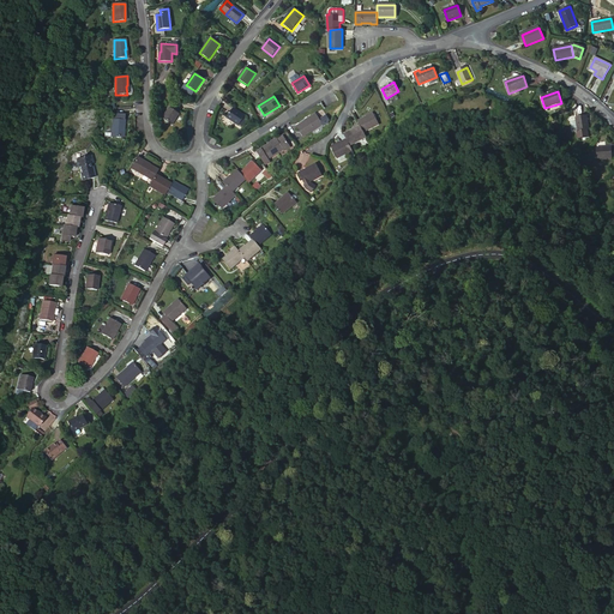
[(169,108),(162,119),(172,125),(180,112),(175,108),(174,110),(169,108)]
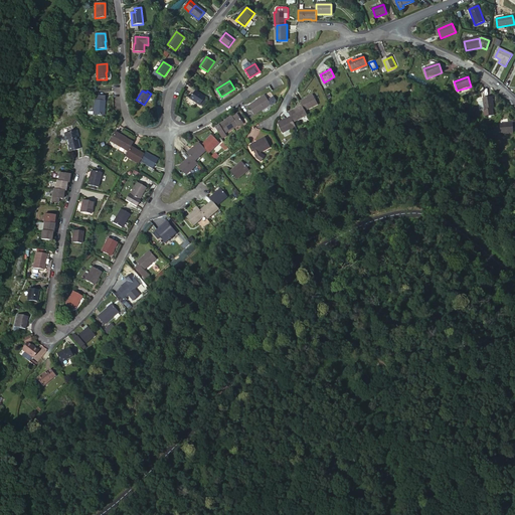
[(200,106),(201,105),(205,99),(205,98),(195,91),(190,99),(200,106)]
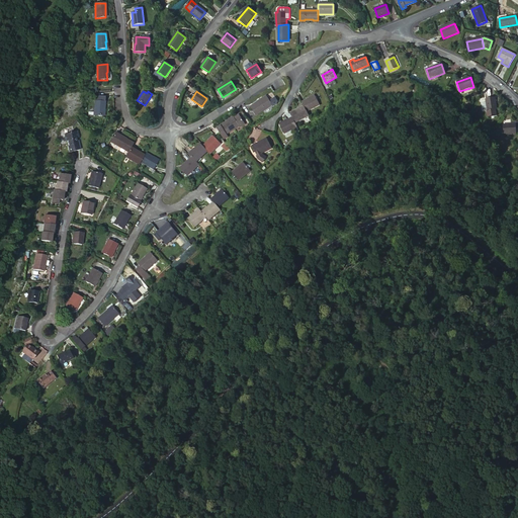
[(303,102),(303,103),(305,106),(306,108),(308,111),(319,104),(315,96),(310,98),(303,102)]
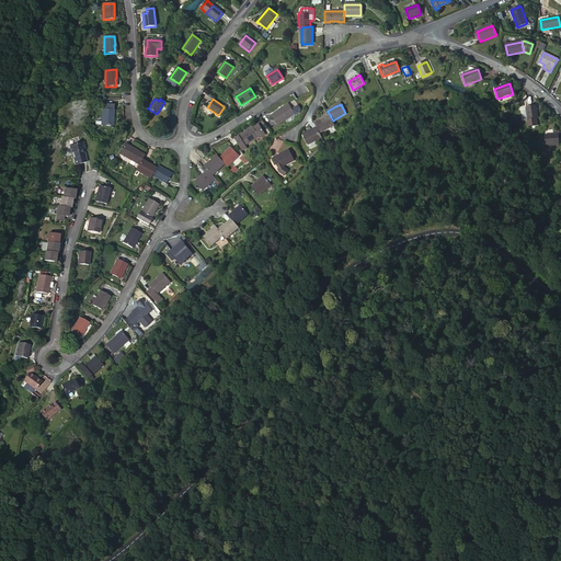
[(288,111),(285,106),(278,111),(271,116),(277,125),(295,114),(292,109),(288,111)]
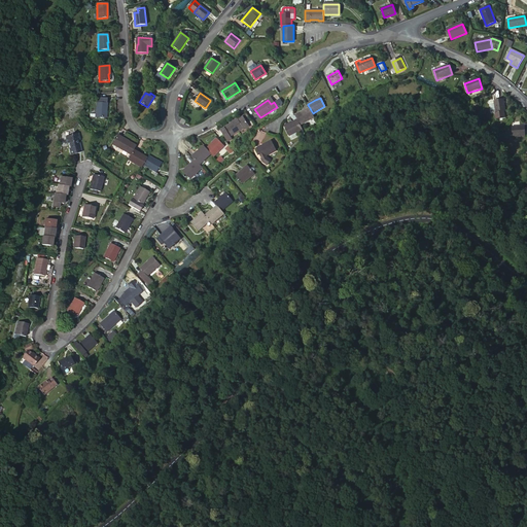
[(505,111),(503,100),(494,101),(496,112),(495,113),(495,119),(505,118),(504,112),(505,111)]
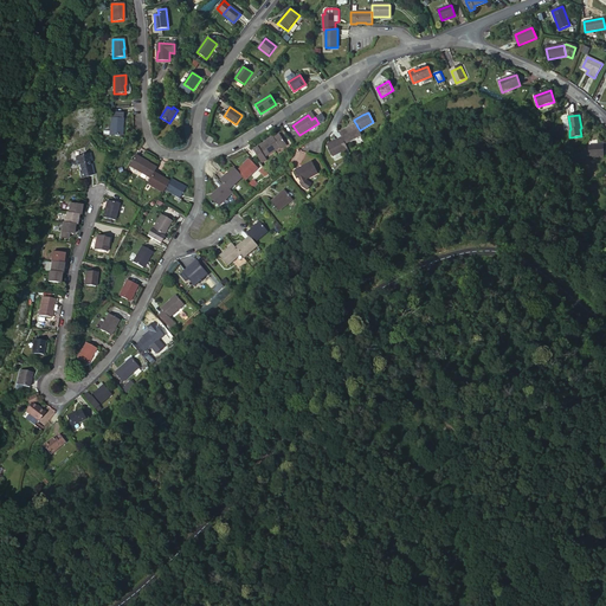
[(111,118),(109,135),(121,136),(121,128),(122,128),(123,118),(111,118)]
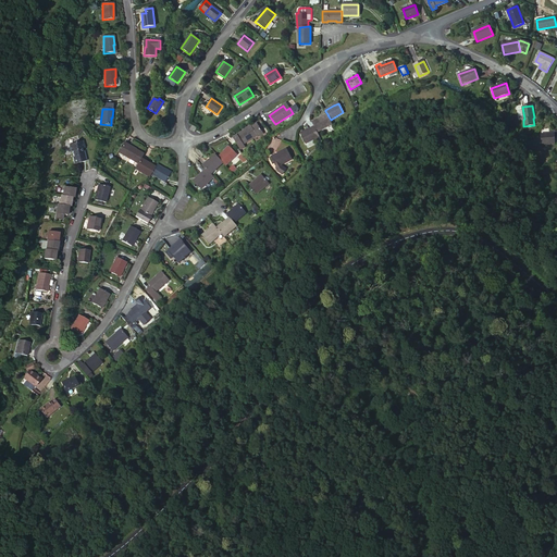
[(323,118),(312,122),(314,126),(318,132),(333,124),(331,120),(329,116),(324,119),(323,118)]
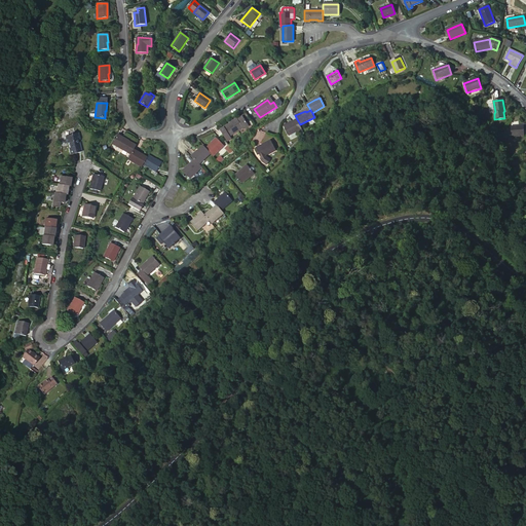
[(230,122),(219,130),(225,139),(242,128),(243,129),(249,126),(242,116),(231,123),(230,122)]
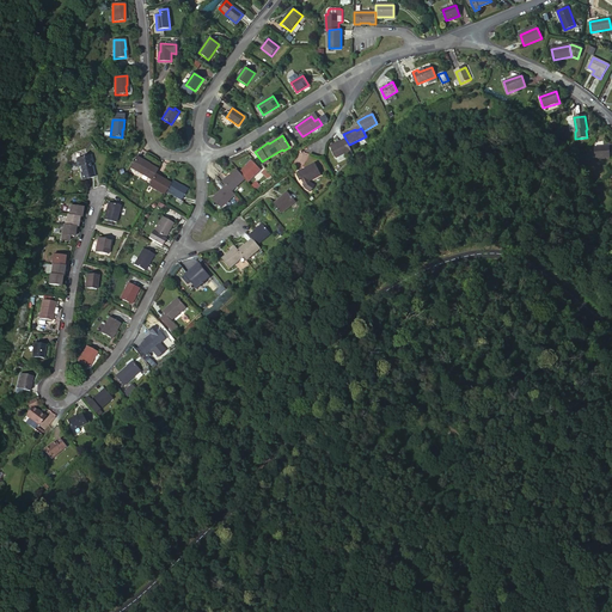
[(343,153),(352,150),(349,145),(346,139),(337,144),(331,147),(336,157),(343,153)]
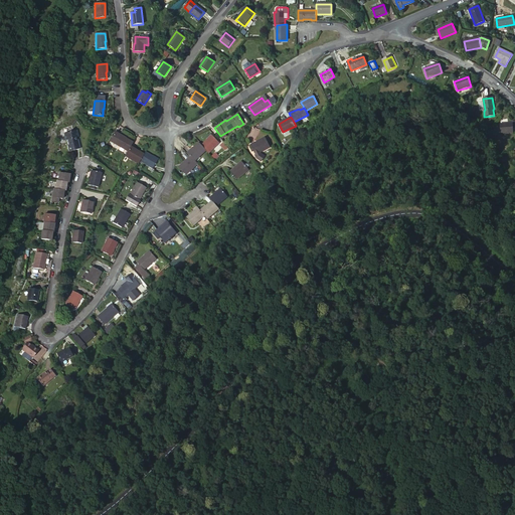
[(513,133),(513,124),(500,124),(501,134),(513,133)]
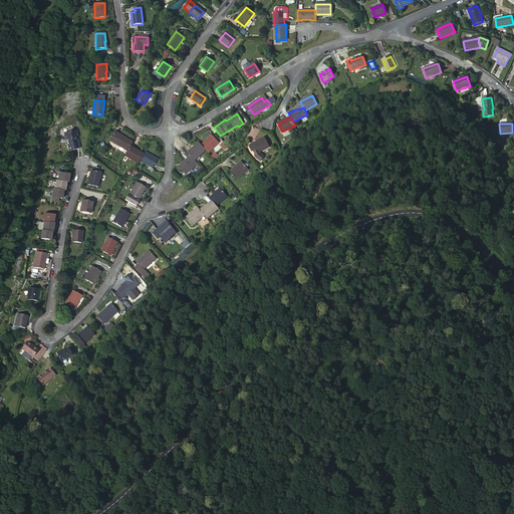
[(76,137),(75,131),(62,134),(63,137),(64,141),(66,140),(68,145),(66,146),(68,152),(79,149),(77,143),(76,143),(75,140),(74,138),(76,137)]
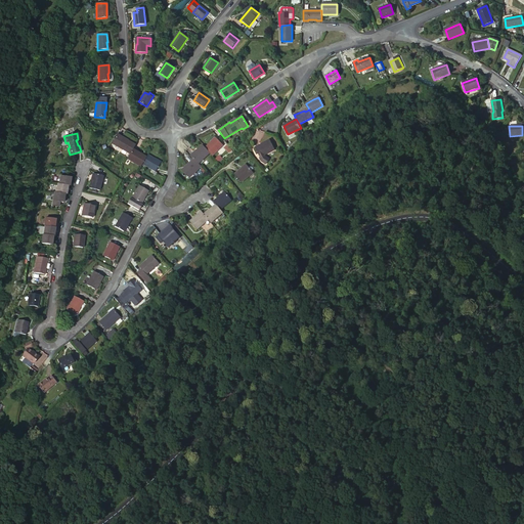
[(132,149),(135,144),(128,140),(128,141),(117,135),(112,143),(129,154),(132,149)]
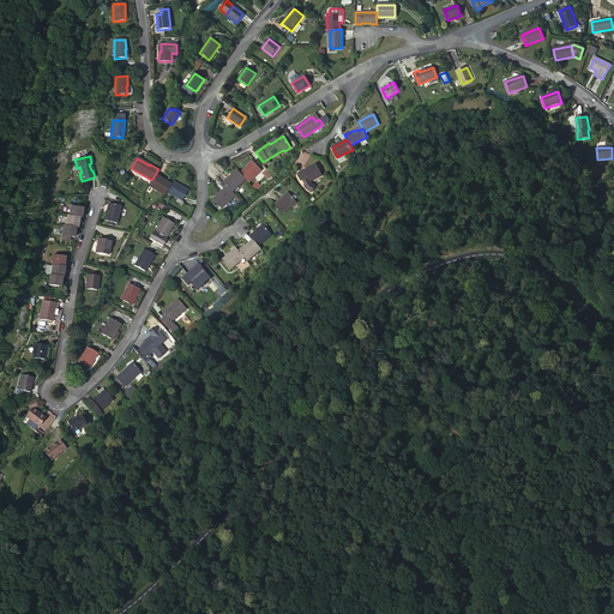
[(247,167),(240,174),(246,180),(248,182),(262,170),(253,162),(247,168),(247,167)]
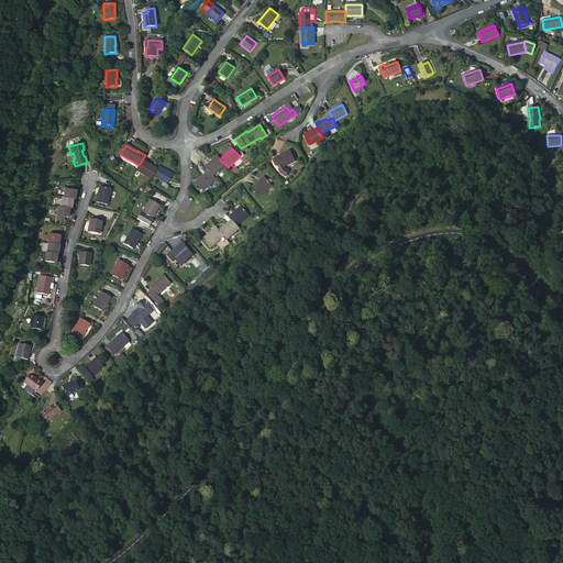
[(290,152),(274,161),(279,169),(285,167),(296,162),(290,152)]
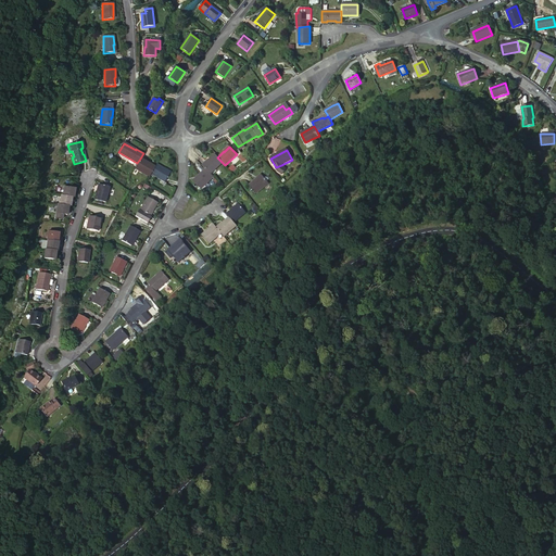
[(209,162),(203,166),(205,168),(211,174),(223,163),(217,158),(215,154),(209,161),(209,162)]
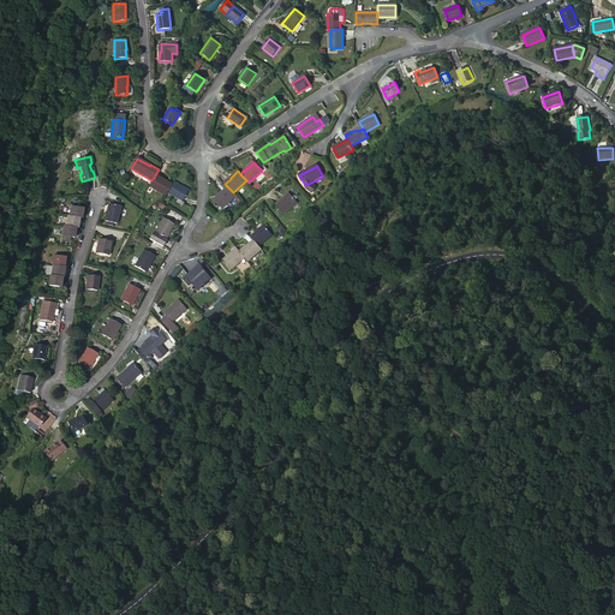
[(151,180),(149,186),(165,196),(167,192),(171,185),(163,180),(163,181),(155,175),(151,180)]
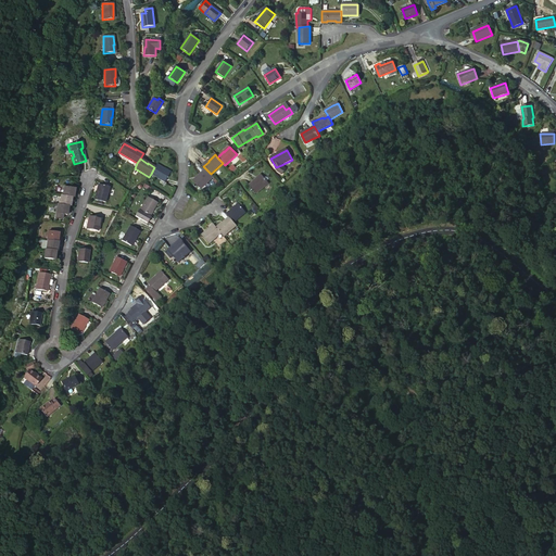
[(164,169),(156,164),(154,167),(151,174),(164,182),(169,173),(164,169)]
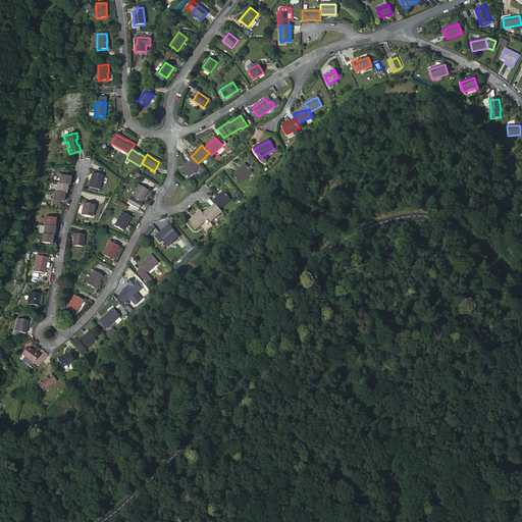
[(264,155),(259,157),(259,158),(260,161),(264,164),(268,159),(265,156),(264,155)]
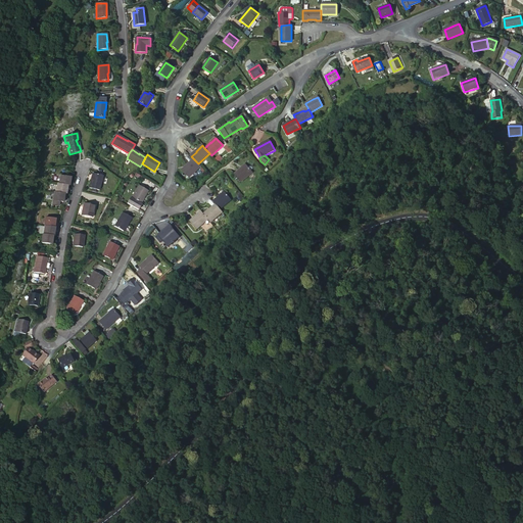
[(198,163),(193,158),(188,163),(188,164),(182,170),(189,178),(200,167),(198,163)]
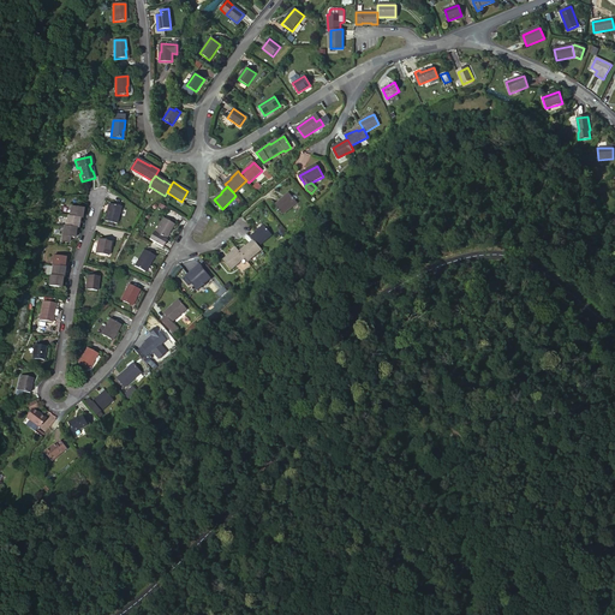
[(282,198),(275,204),(284,214),(297,203),(290,193),(284,199),(282,198)]
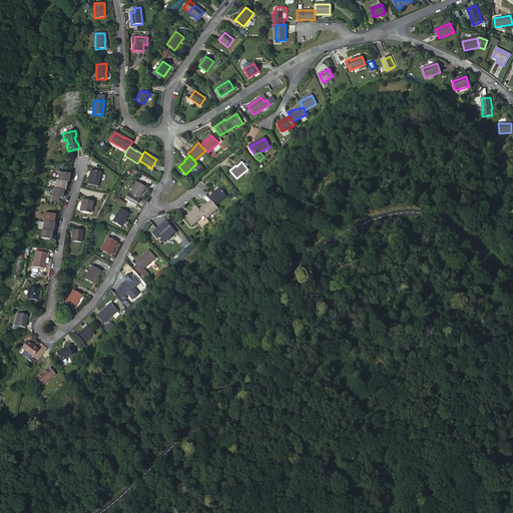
[(89,176),(87,184),(97,186),(101,172),(91,170),(90,176),(89,176)]
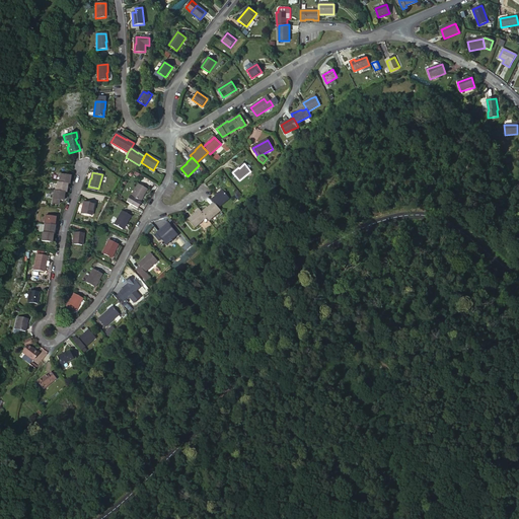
[(67,184),(69,184),(70,176),(60,174),(58,182),(67,184)]
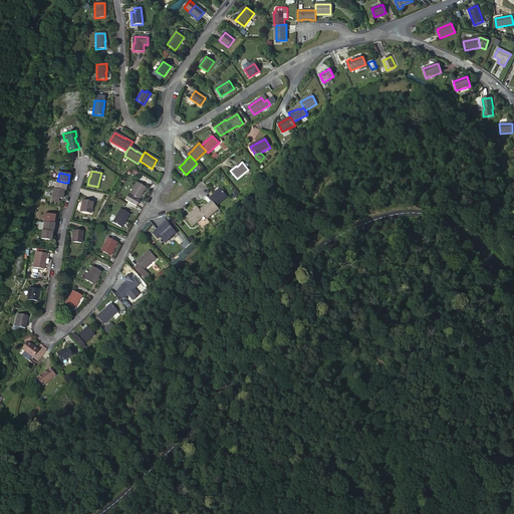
[(63,191),(65,191),(66,183),(57,181),(56,181),(54,189),(63,191)]
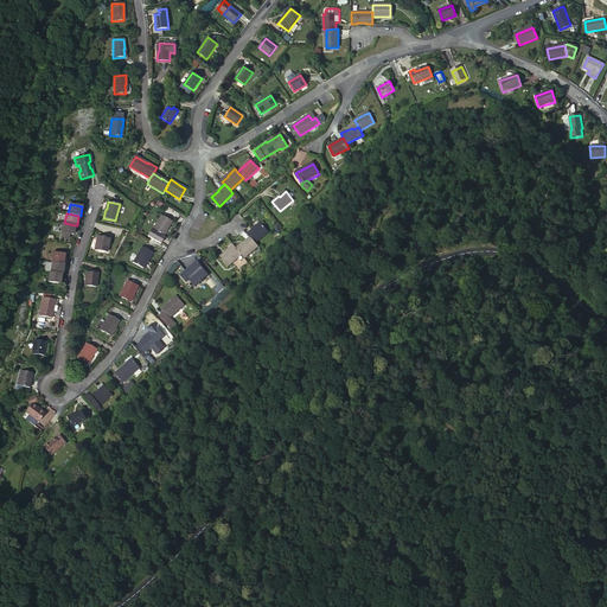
[(161,216),(152,230),(161,236),(165,229),(166,230),(171,222),(161,216)]
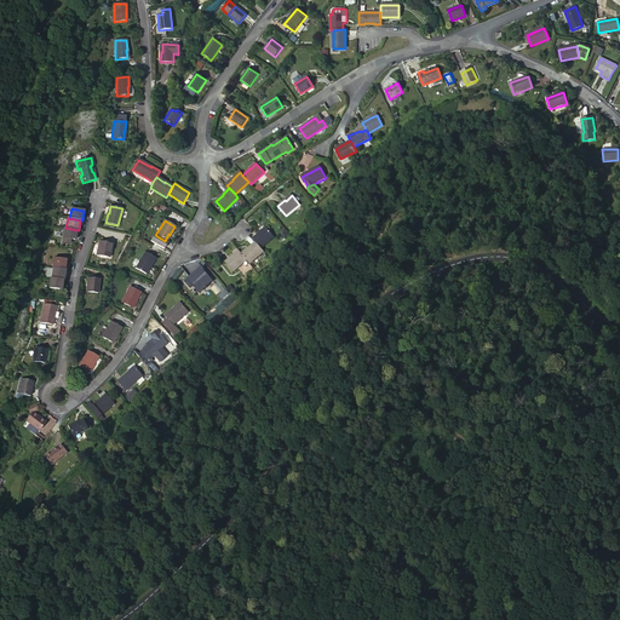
[(65,228),(64,228),(62,239),(70,240),(74,241),(76,230),(65,228)]
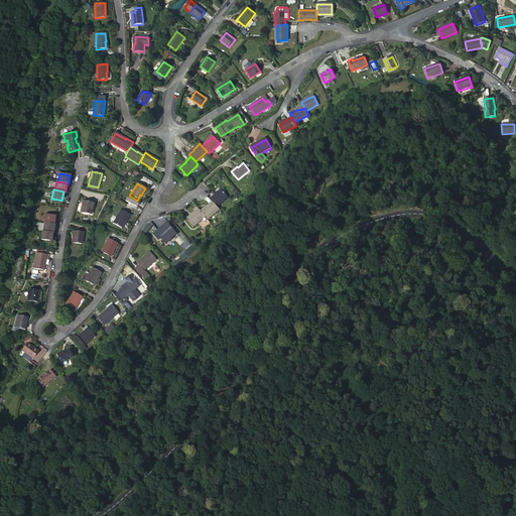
[(216,194),(210,199),(213,202),(217,207),(228,197),(222,190),(217,195),(216,194)]
